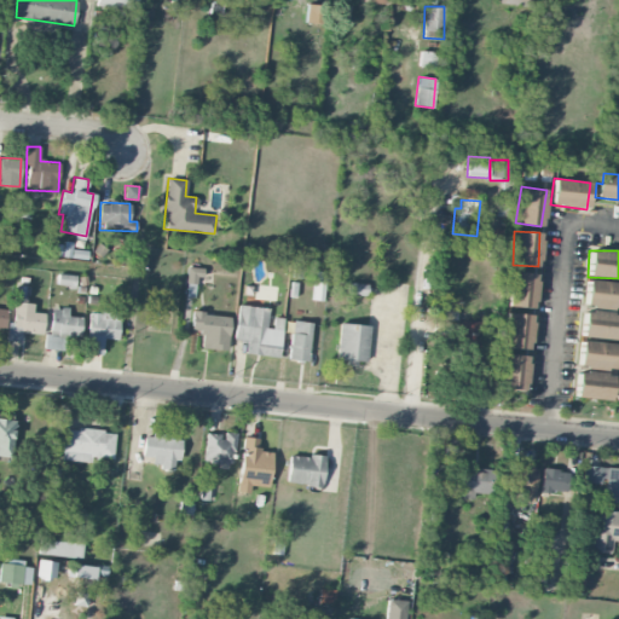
[(195,296),(196,277),(202,277),(203,267),(187,267),(185,296),(195,296)]
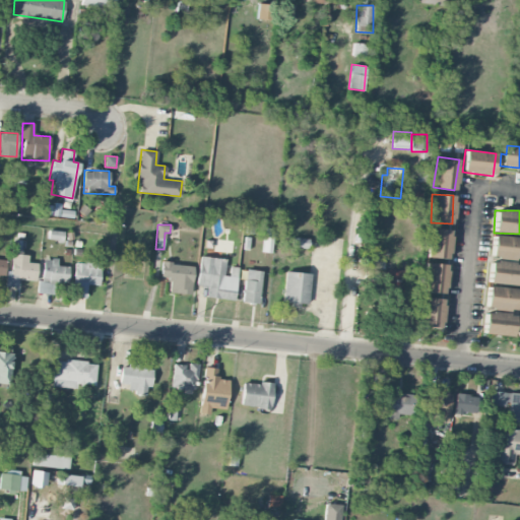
[(428,257),(448,258),(450,230),(429,229),(428,257)]
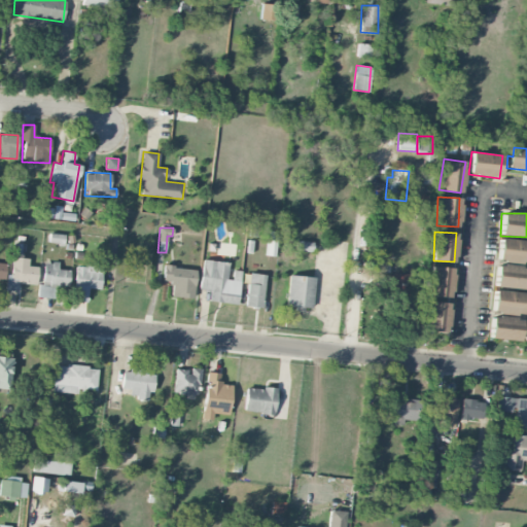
[(526,264),(526,262),(526,240),(499,238),(497,260),(526,264)]
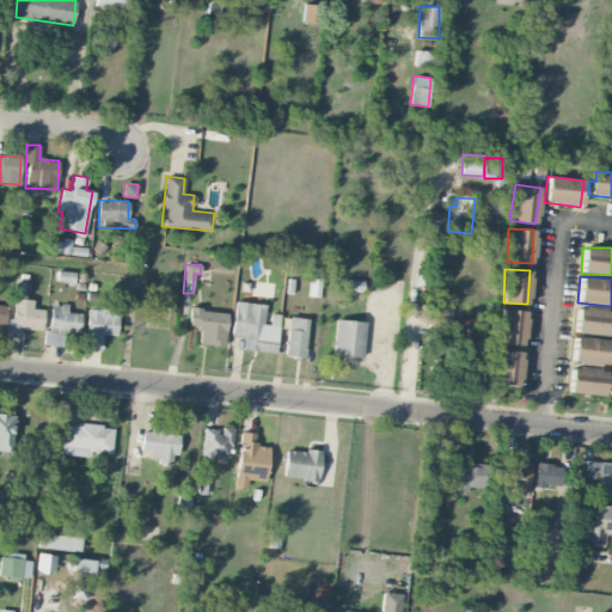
[(343,291),(362,292),(362,281),(343,280),(343,291)]
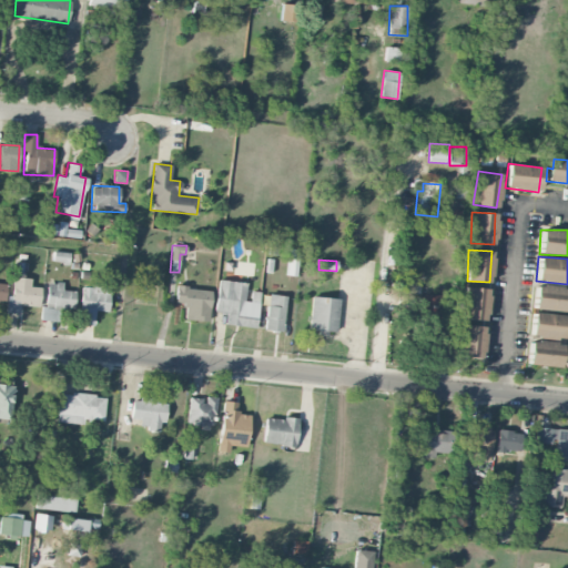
[(40,287),(30,286),(31,275),(12,274),(11,296),(7,296),(6,313),(19,313),(19,305),(39,306),(40,287)]
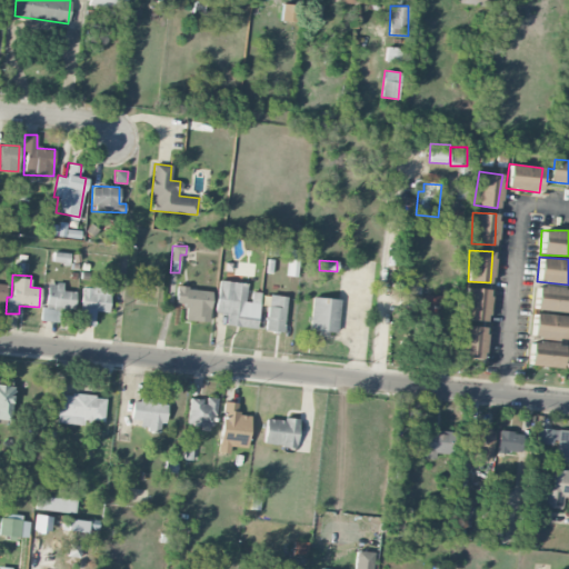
[(215,312),(227,313),(226,325),(256,329),(260,292),(251,291),(250,301),(245,301),(247,283),(219,280),(215,312)]
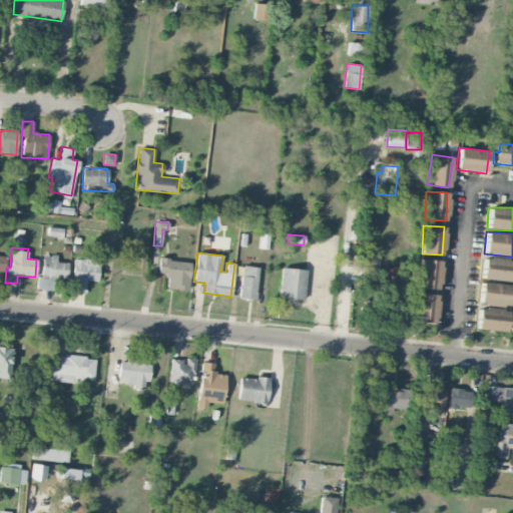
[(52,277),(65,279),(68,263),(56,262),(57,257),(43,254),(40,278),(37,277),(36,289),(50,291),(52,277)]
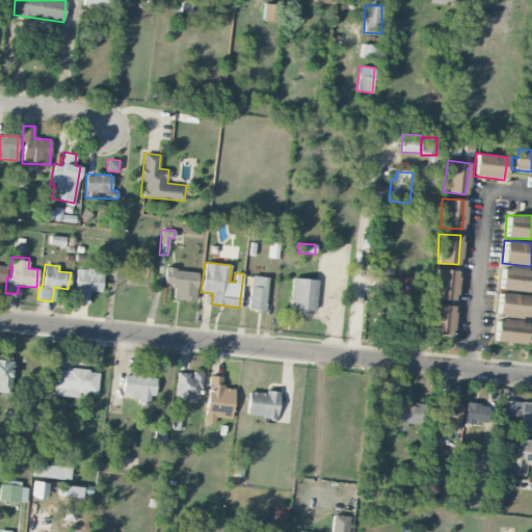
[(74,304),(87,304),(88,291),(102,291),(103,268),(76,266),(74,304)]
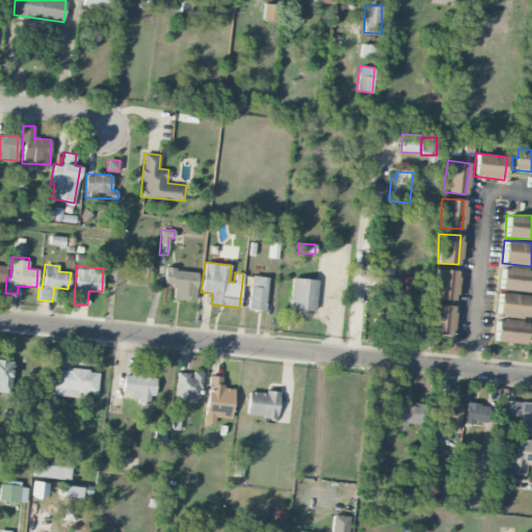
[(530,291),(531,269),(501,267),(500,290),(530,291)]
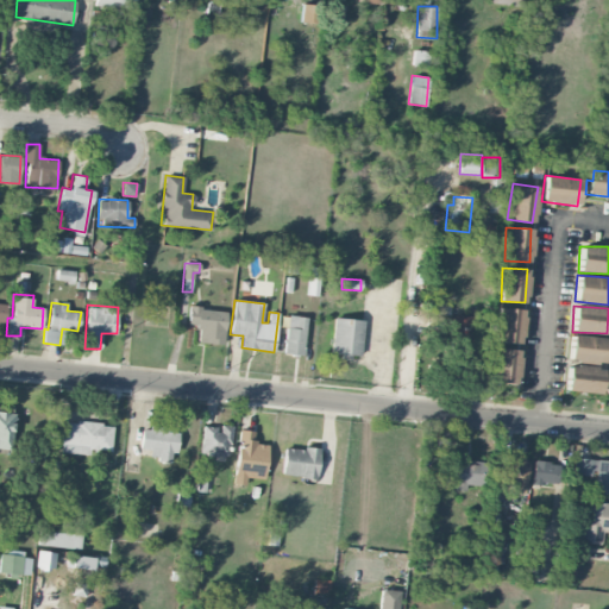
[(226,312),(189,307),(187,326),(199,327),(196,343),(223,345),(226,312)]
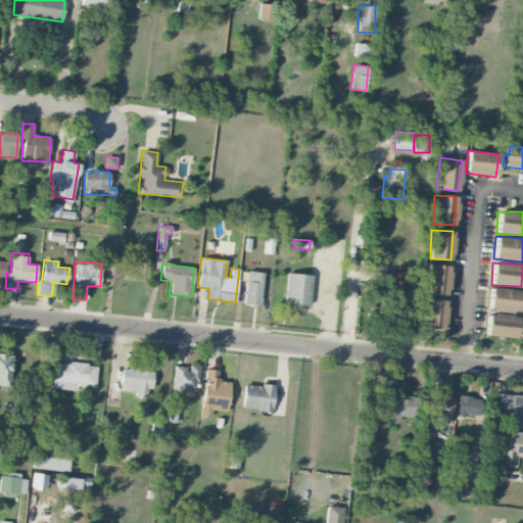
[(447,294),(448,265),(427,265),(426,293),(447,294)]
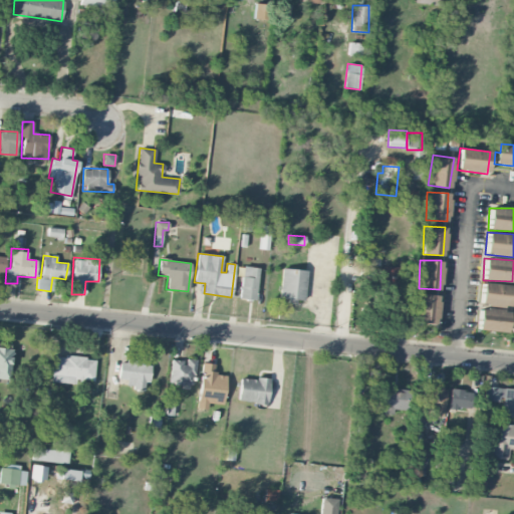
[(258,268),(242,266),(239,298),(256,300),(258,268)]
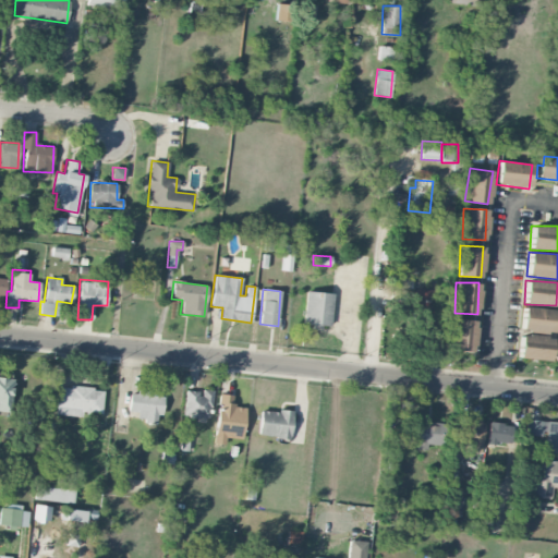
[(332,293),(304,292),(304,325),(331,325),(332,293)]
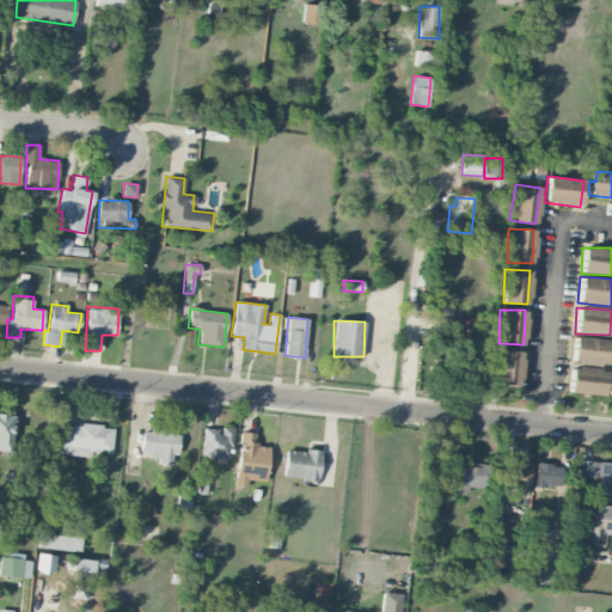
[(605,366),(609,340),(574,336),(570,362),(605,366)]
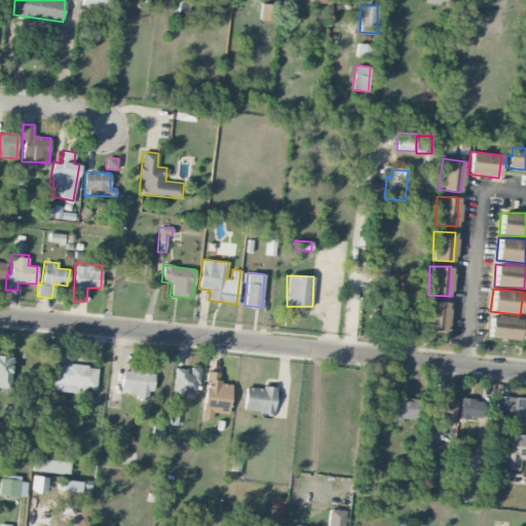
[(448,302),(425,301),(424,330),(446,331),(448,302)]
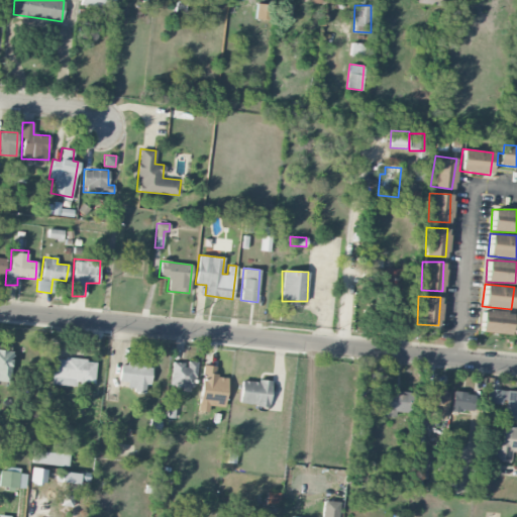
[(402,298),(388,298),(388,314),(402,315),(402,298)]
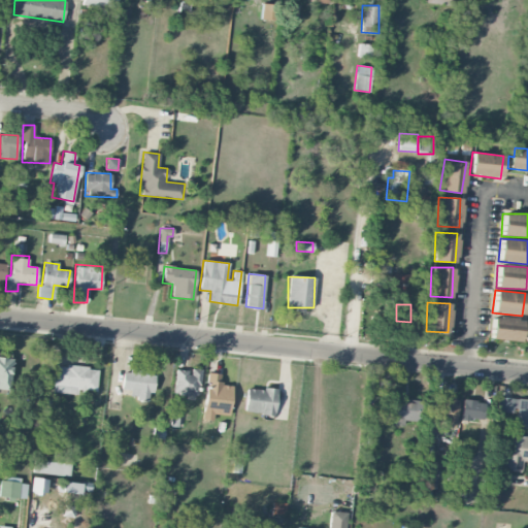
[(490,339),(520,340),(521,318),(491,317),(490,339)]
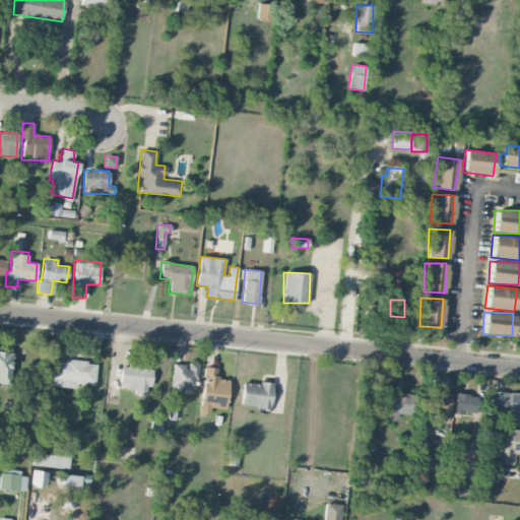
[(0,382),(10,383),(11,351),(0,350),(0,382)]
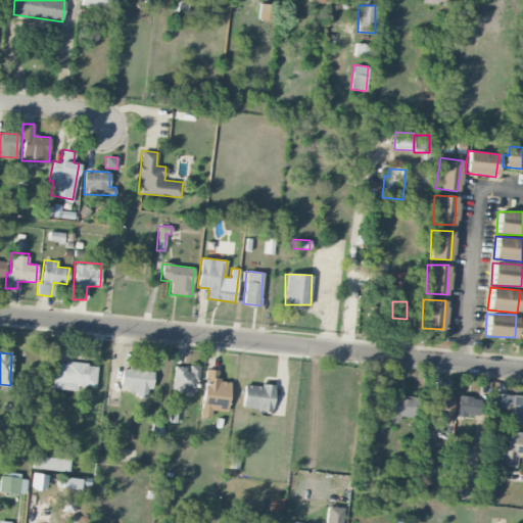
[(53,362),(52,388),(95,390),(96,365),(53,362)]
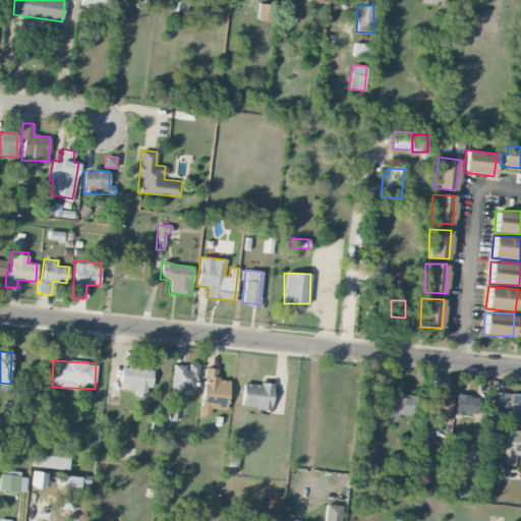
[(193,391),(194,380),(197,380),(198,363),(186,363),(186,365),(173,365),(172,390),(193,391)]
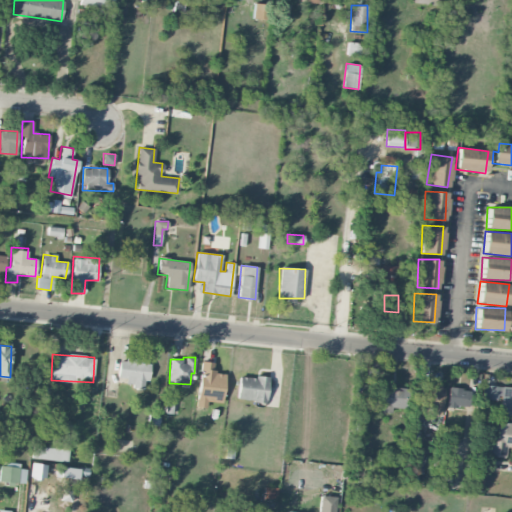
[(117,377),(126,377),(125,386),(144,388),(144,381),(148,381),(150,362),(119,359),(117,377)]
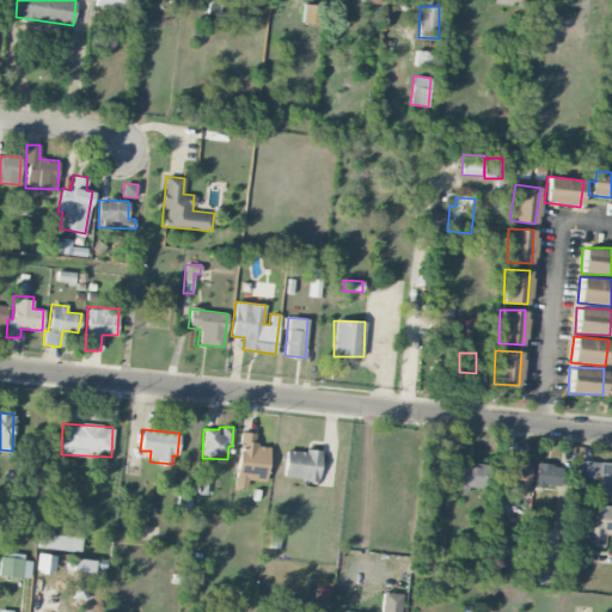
[(256,434),(240,432),(234,487),(248,488),(248,481),(264,482),(269,446),(255,445),(256,434)]
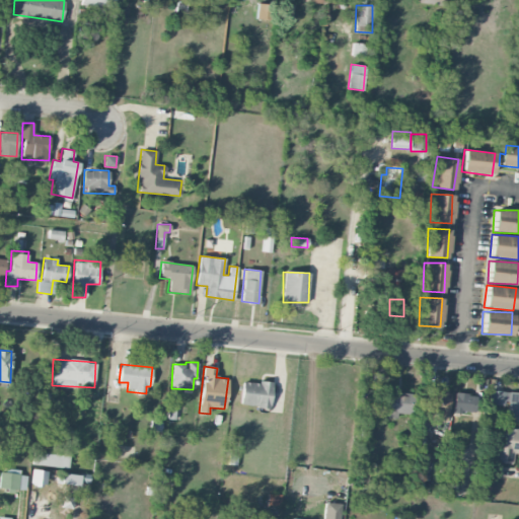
[(269,409),(272,383),(242,380),(239,404),(269,409)]
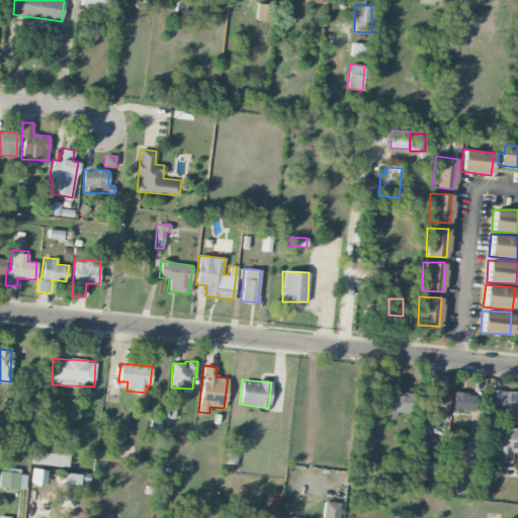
[(430,414),(447,415),(449,390),(431,389),(430,414)]
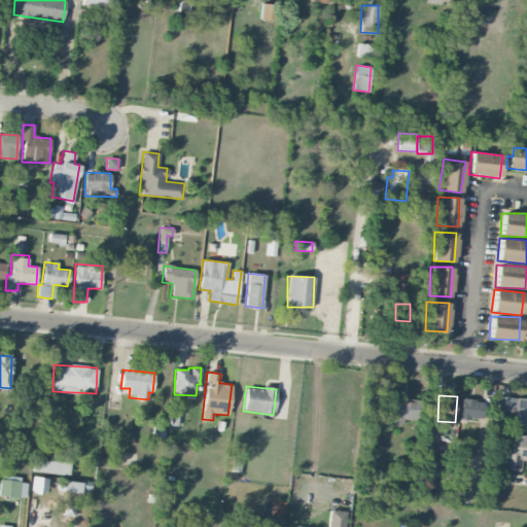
[(526,397),(497,397),(496,411),(514,412),(513,427),(526,428),(526,397)]
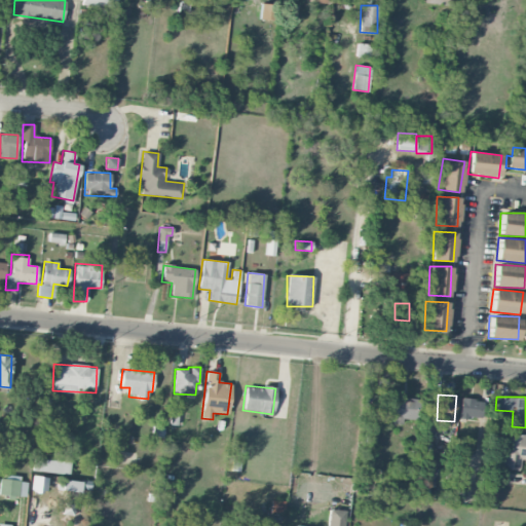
[(402,418),(418,419),(419,399),(385,398),(384,420),(402,421),(402,418)]
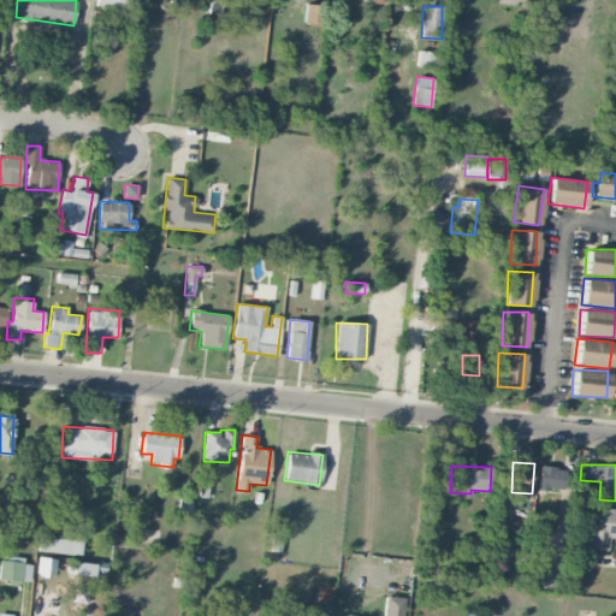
[(538,489),(566,490),(567,468),(539,467),(538,489)]
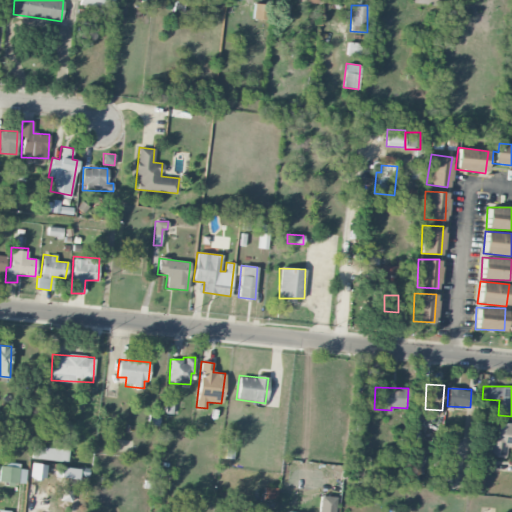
[(506,455),(506,446),(511,445),(511,422),(489,422),(489,455),(506,455)]
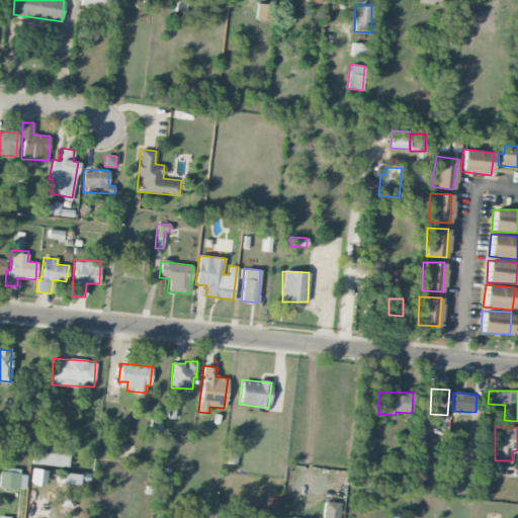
[(69,465),(69,453),(40,453),(40,465),(69,465)]
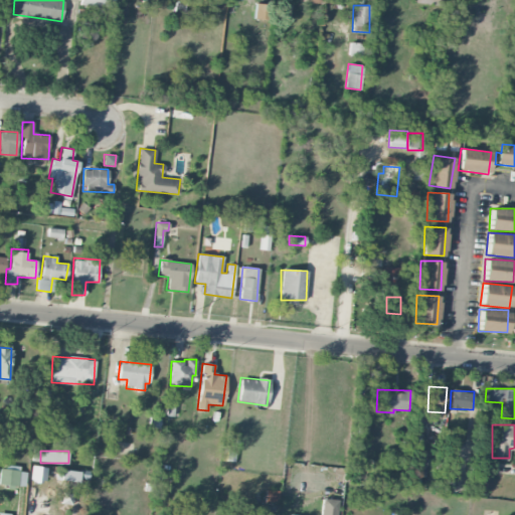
[(46,468),(31,466),(30,481),(44,483),(46,468)]
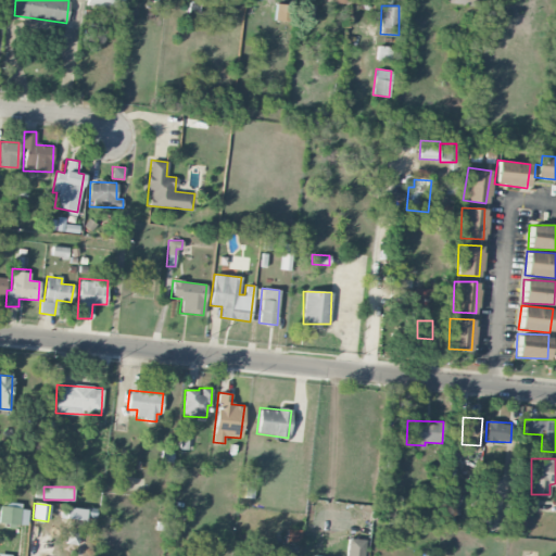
[(28,505),(0,504),(0,522),(27,525),(28,505)]
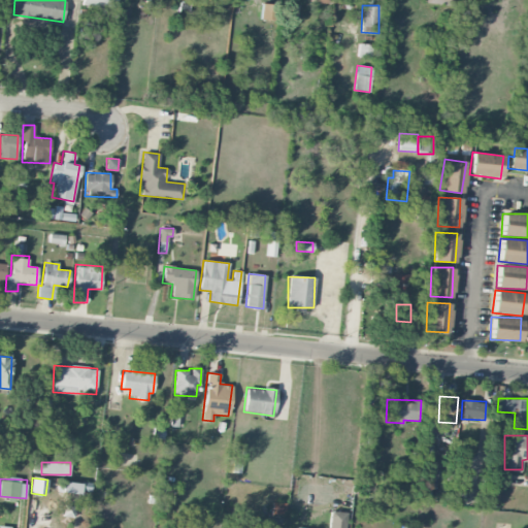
[(496,506),(497,494),(486,493),(485,505),(496,506)]
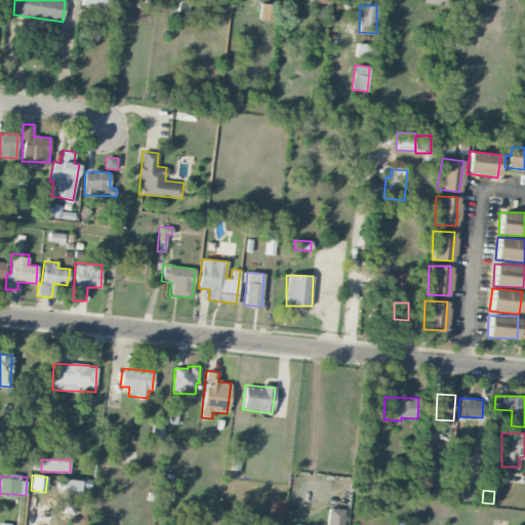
[(283,512),(284,500),(271,498),(270,511),(283,512)]
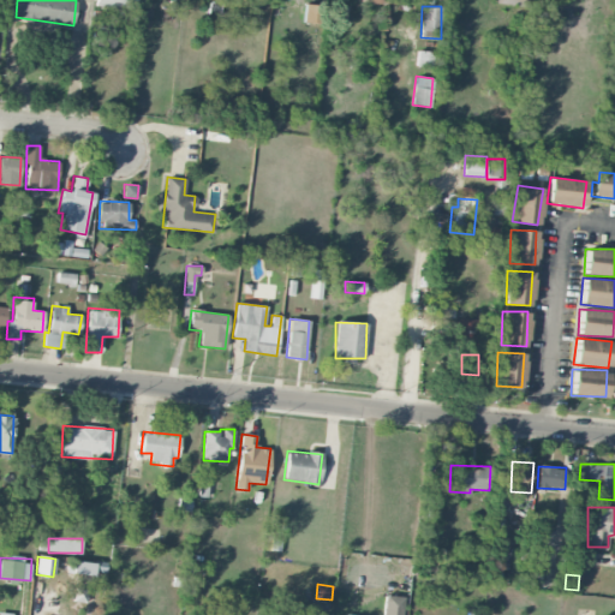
[(382,614),(402,614),(405,596),(384,595),(382,614)]
